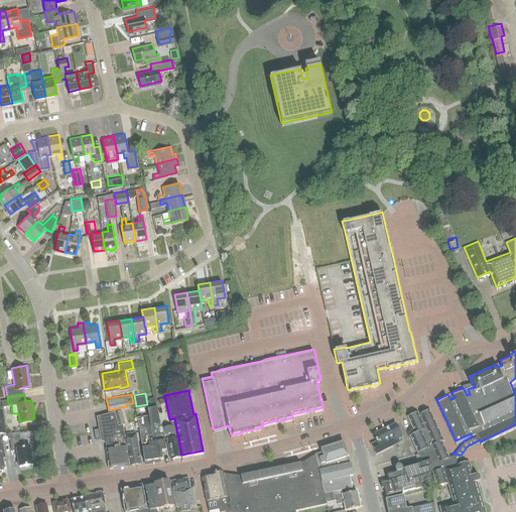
[(160,421),(159,421),(155,395),(149,396),(150,406),(147,406),(148,412),(136,414),(138,423),(144,459),(162,456),(160,450),(166,449),(164,437),(164,433),(163,430),(160,421)]
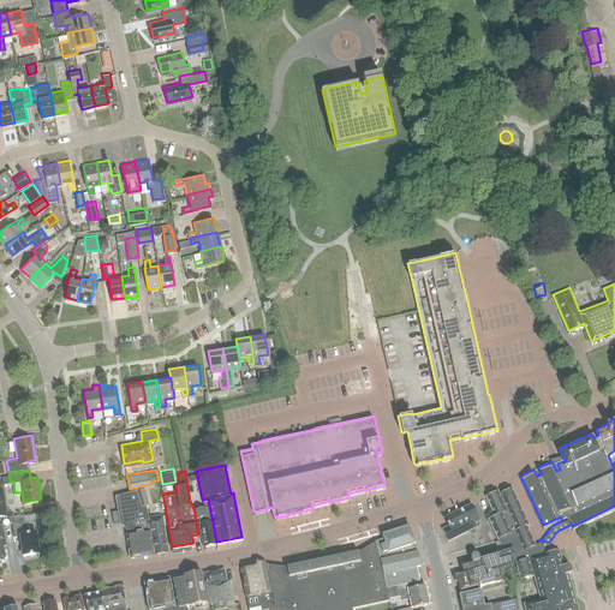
[(512,540),(515,556),(541,548),(547,545),(549,542),(538,540),(536,542),(526,522),(530,521),(512,484),(500,489),(499,486),(487,491),(495,512),(489,515),(497,536),(500,534),(503,543),(512,540)]
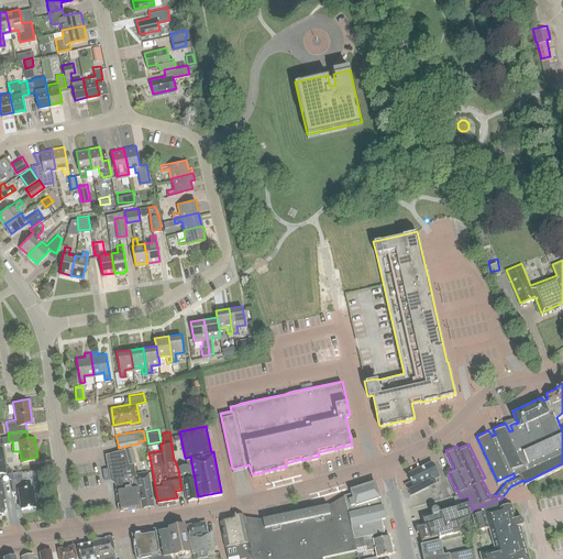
[(124,447),(129,462),(135,460),(132,445),(124,447)]
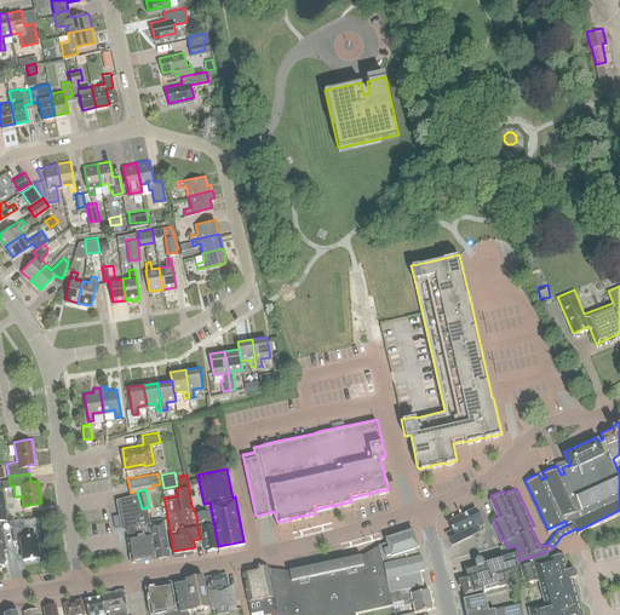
[(142,509),(137,492),(115,498),(120,524),(126,523),(127,529),(126,529),(127,534),(131,559),(154,556),(155,556),(149,518),(147,507),(142,509)]
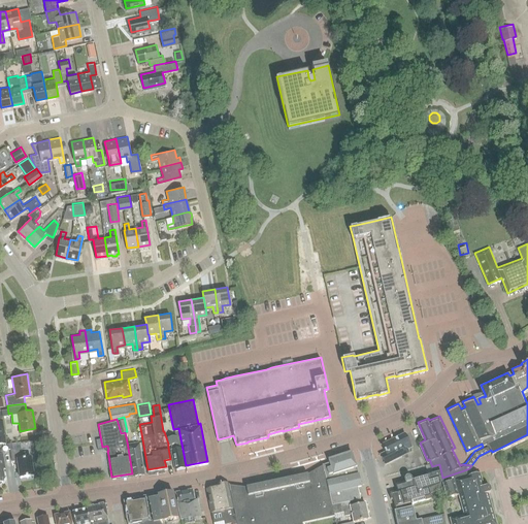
[(167,440),(168,444),(168,448),(170,447),(174,467),(185,465),(180,445),(175,446),(175,441),(177,441),(176,434),(172,434),(171,430),(164,431),(167,440)]
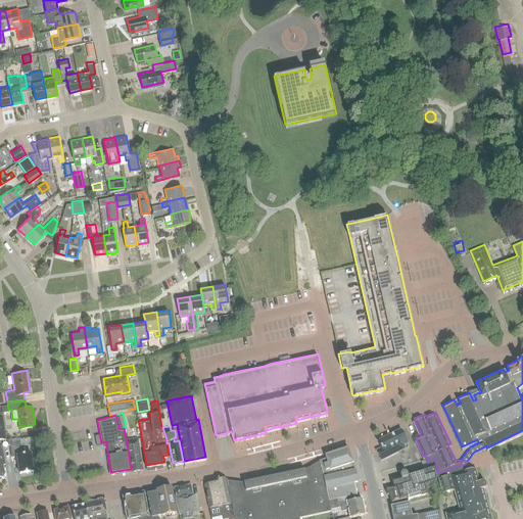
[(400,426),(396,428),(377,437),(380,445),(377,446),(376,447),(381,458),(406,446),(403,442),(408,440),(400,426)]
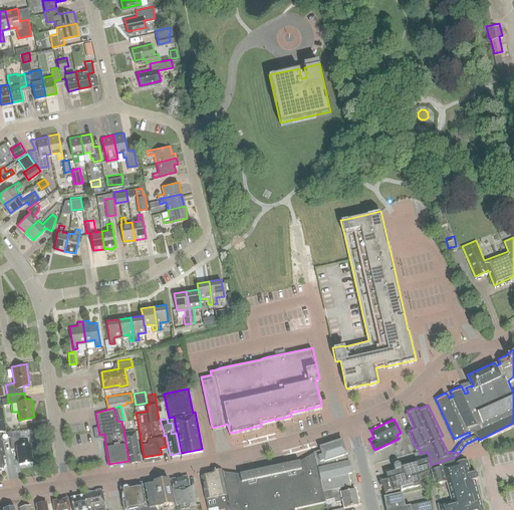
[(123,430),(129,461),(140,459),(135,428),(123,430)]
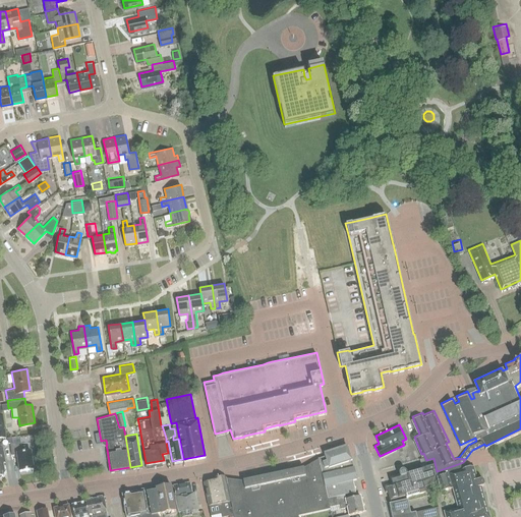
[(19,468),(33,466),(30,449),(21,450),(20,440),(9,441),(11,453),(16,452),(19,468)]
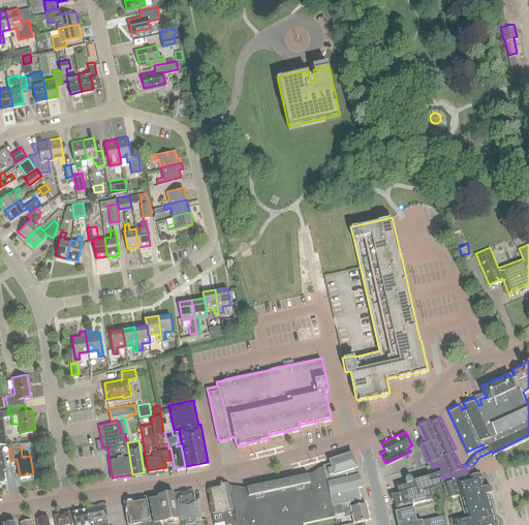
[(331,492),(358,485),(361,484),(352,452),(329,459),(330,462),(323,463),(331,492)]
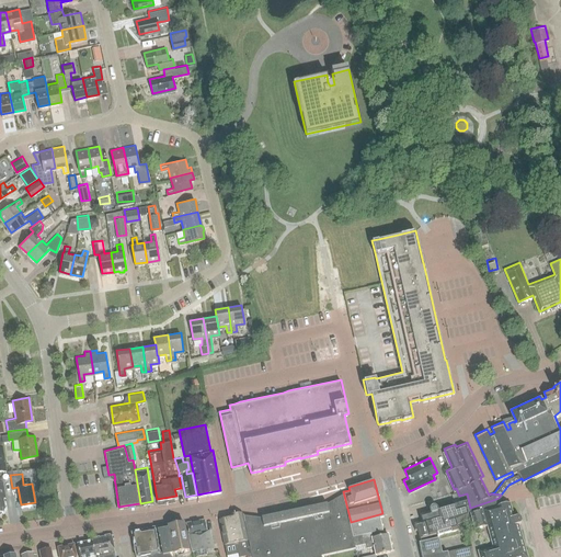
[(243,512),(251,556),(321,556),(320,552),(355,544),(343,491),(342,491),(342,493),(327,502),(262,515),(244,513),(243,512)]
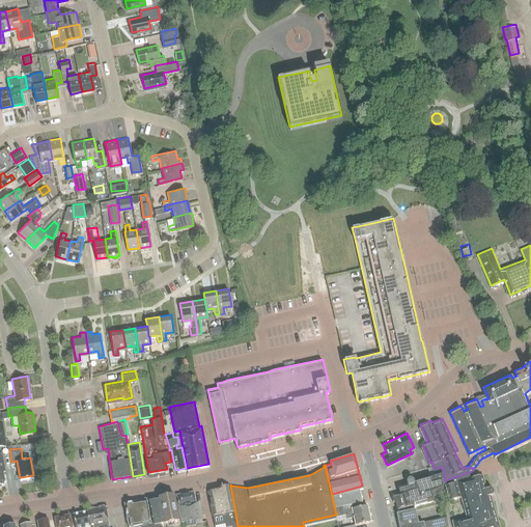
[(397,506),(398,506),(413,502),(413,504),(415,504),(434,498),(431,493),(439,490),(445,487),(443,480),(445,480),(442,467),(435,469),(428,471),(429,473),(426,474),(426,475),(414,478),(413,477),(412,476),(411,475),(409,475),(407,477),(407,478),(407,480),(396,483),(398,490),(391,492),(393,498),(395,498),(397,506)]
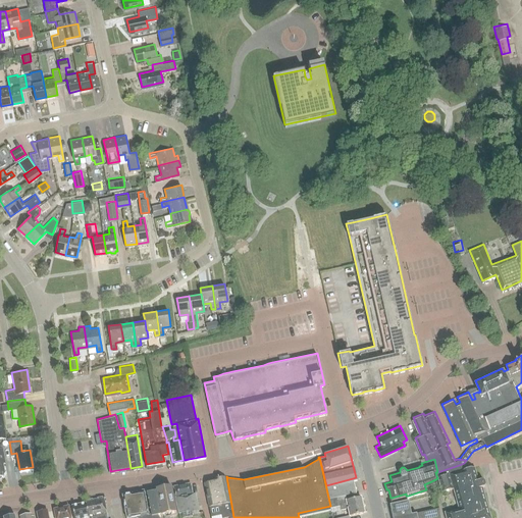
[(460,465),(459,465),(437,472),(441,488),(452,485),(453,485),(460,509),(455,510),(454,507),(446,509),(448,517),(483,517),(490,516),(483,489),(482,489),(480,484),(483,483),(484,482),(484,480),(483,478),(482,477),(478,477),(477,475),(474,464),(461,467),(460,465)]
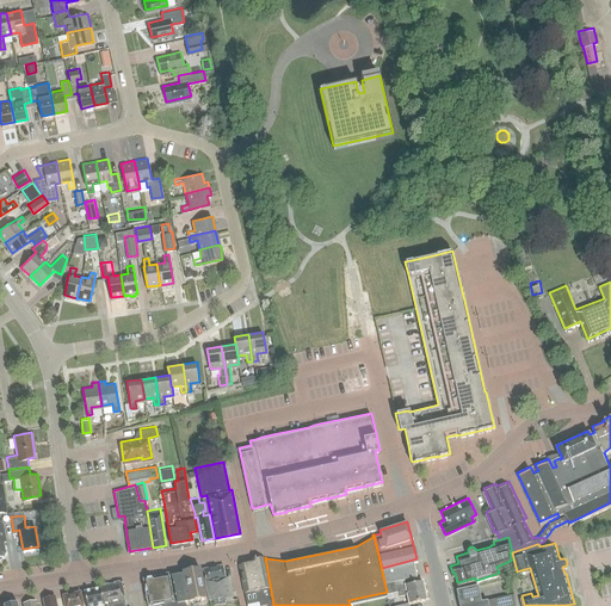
[(240,562),(247,601),(247,605),(259,605),(259,604),(267,603),(267,605),(272,604),(264,557),(240,562)]
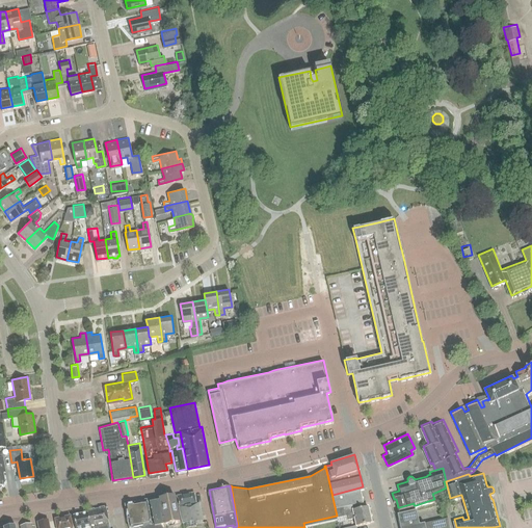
[(363,500),(360,487),(333,495),(335,506),(353,502),(363,500)]
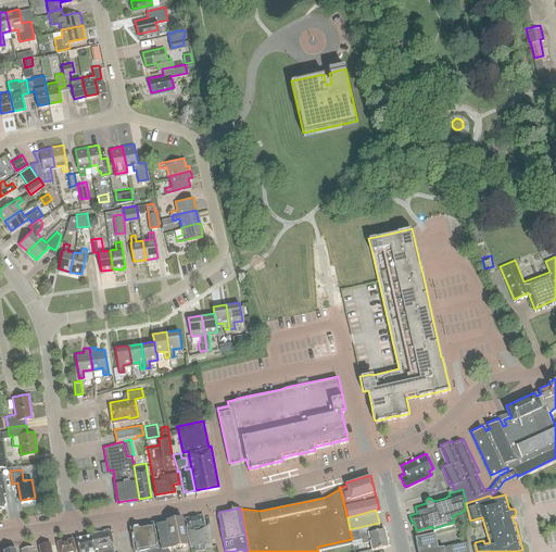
[(205,544),(212,542),(207,523),(205,523),(203,512),(185,516),(190,543),(204,541),(205,544)]
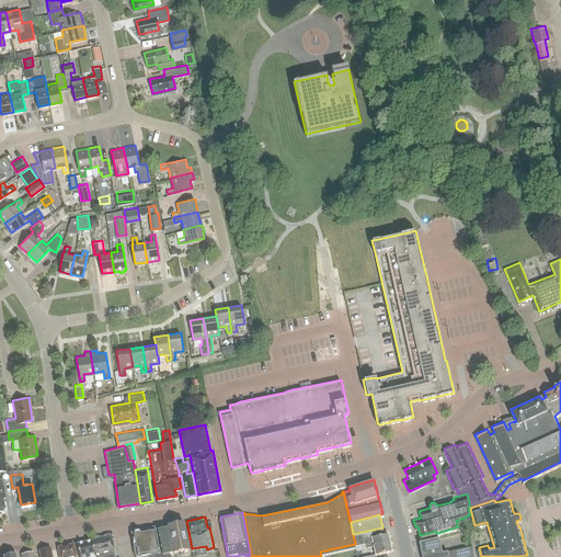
[(168,524),(169,526),(173,550),(189,547),(184,521),(168,524)]
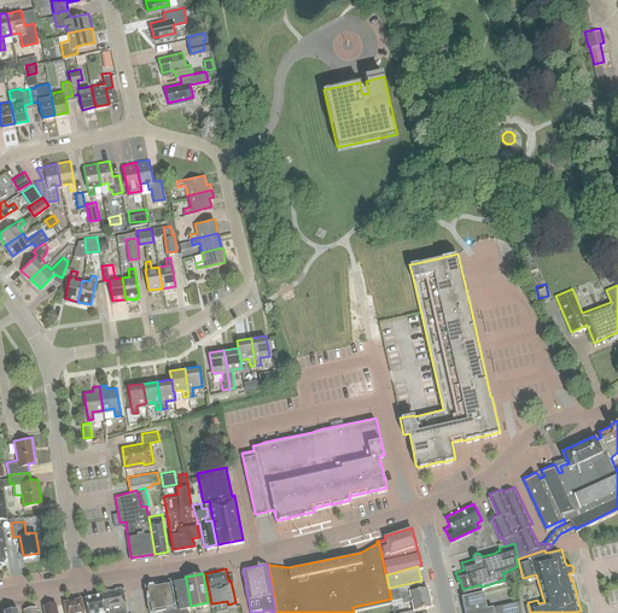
[(180,608),(187,607),(186,607),(191,606),(186,579),(172,582),(174,596),(178,596),(180,608)]
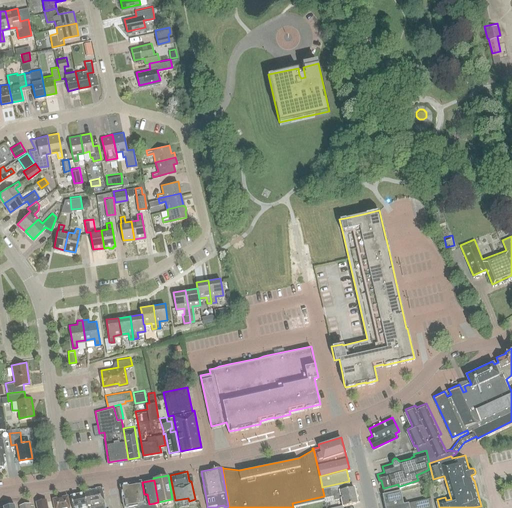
[(130,482),(121,483),(125,507),(157,507),(155,503),(149,504),(147,494),(144,494),(142,482),(141,482),(141,481),(130,483),(130,482)]
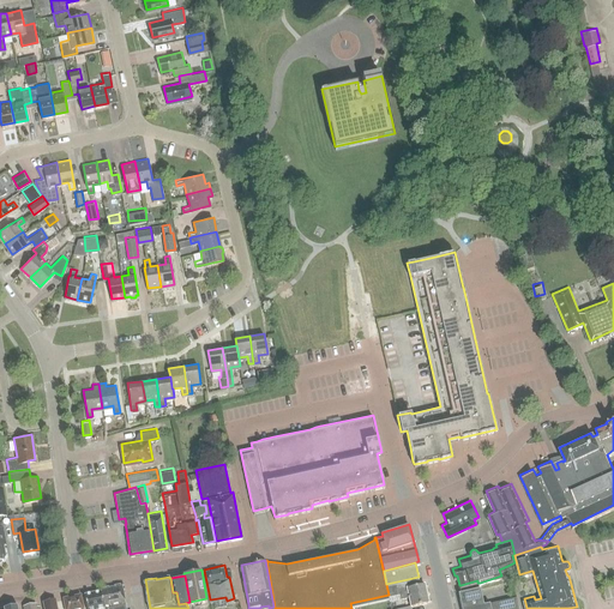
[(408,585),(408,579),(386,584),(389,594),(399,592),(402,596),(409,595),(411,603),(428,600),(425,582),(408,585)]
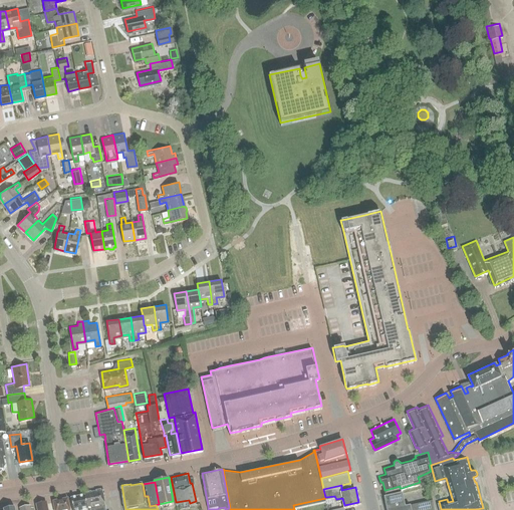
[(387,507),(405,503),(402,488),(400,488),(400,486),(386,490),(386,493),(383,494),(387,507)]
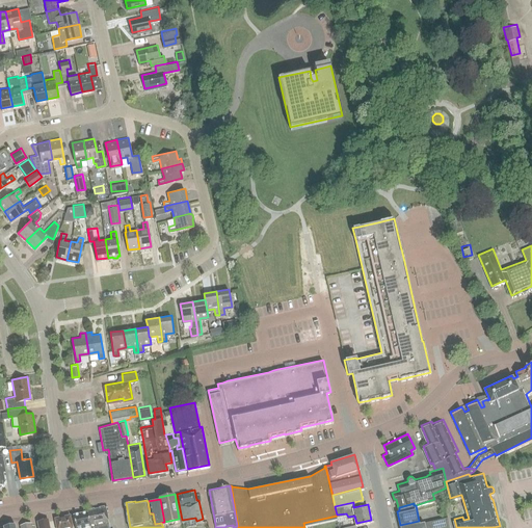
[(110,527),(106,505),(87,509),(90,524),(90,527),(110,527)]
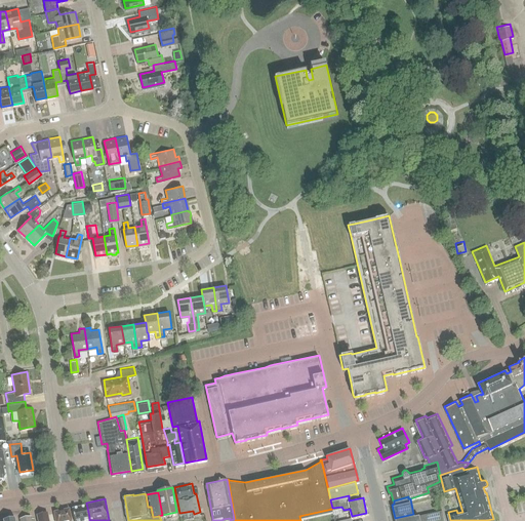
[(75,520),(83,518),(89,517),(86,503),(72,505),(75,520)]
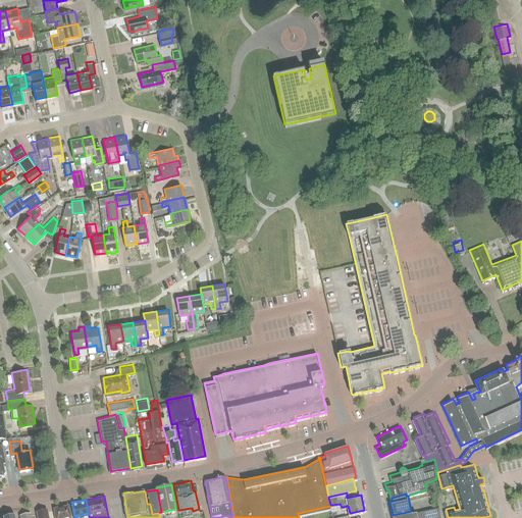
[(56,517),(71,517),(69,503),(54,506),(56,517)]
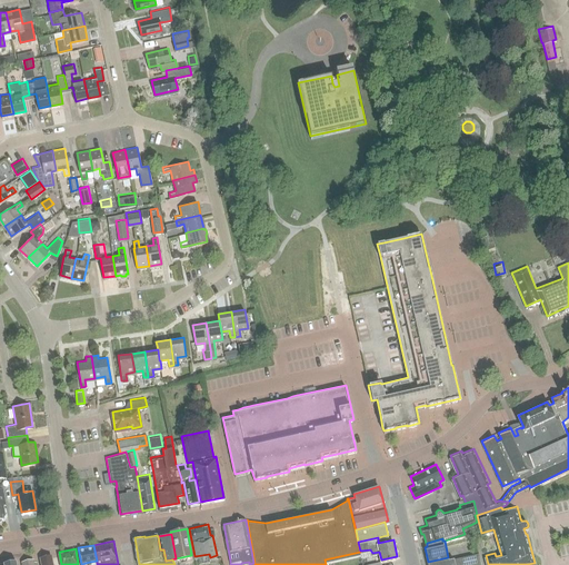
[(459,556),(460,564),(481,564),(479,552),(459,556)]
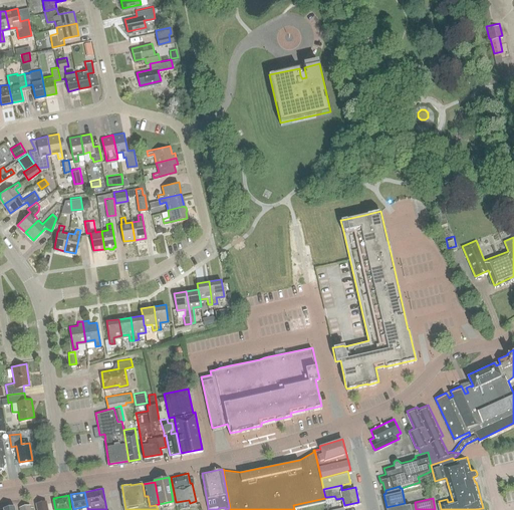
[(48,509),(47,499),(36,501),(37,509),(48,509)]
